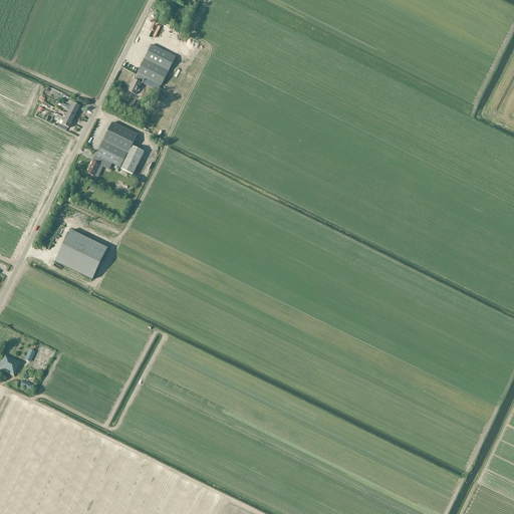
[(137,74),(139,74),(146,78),(162,86),(176,57),(152,45),(137,74)]
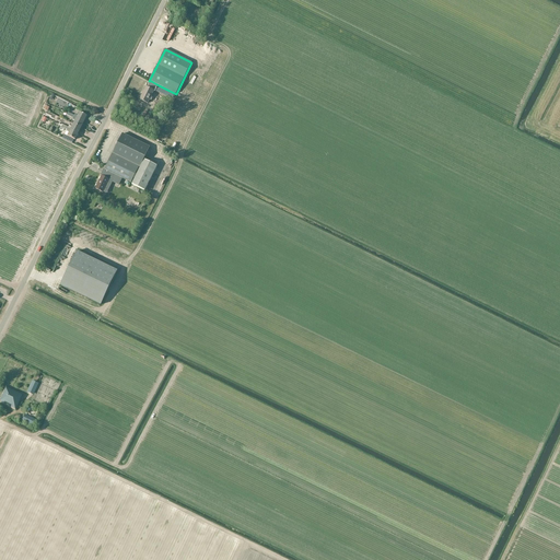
[(159,85),(151,81),(148,88),(147,86),(140,100),(148,104),(154,91),(155,92),(159,85)]
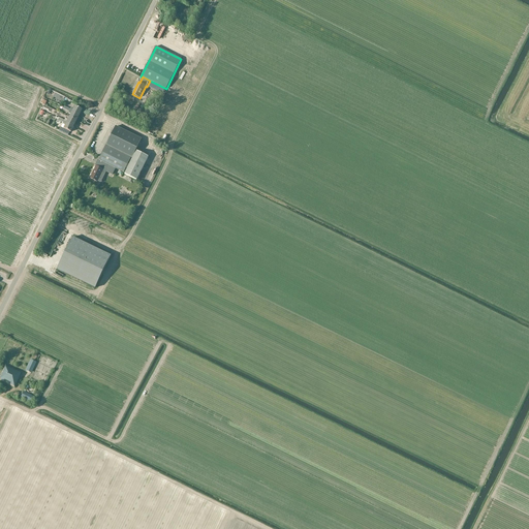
[(70,109),(70,110),(69,111),(79,116),(82,110),(74,105),(72,110),(70,109)]
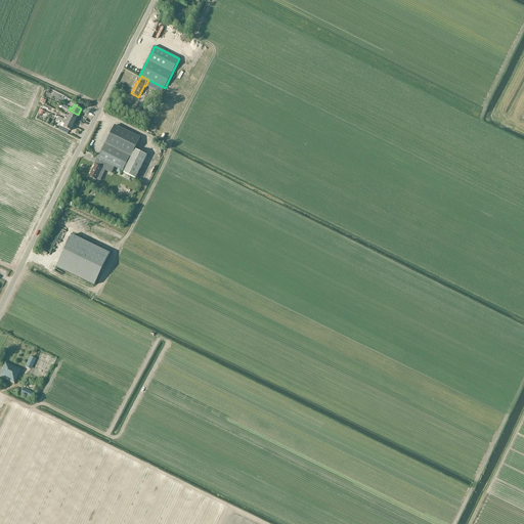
[(70,108),(67,106),(66,110),(68,111),(68,112),(70,114),(68,116),(76,120),(78,115),(69,110),(70,108)]
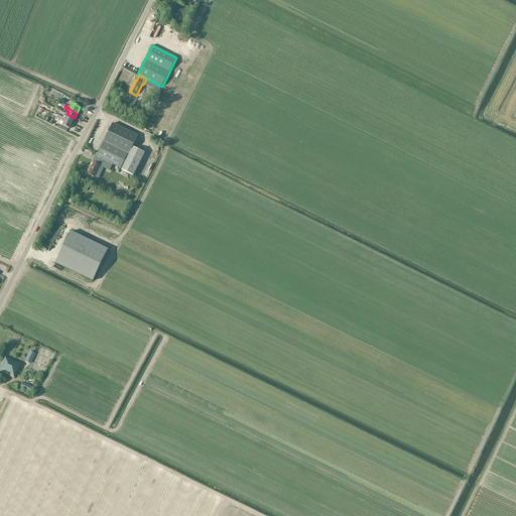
[(63,116),(62,117),(61,119),(72,123),(75,118),(67,114),(66,117),(63,116)]
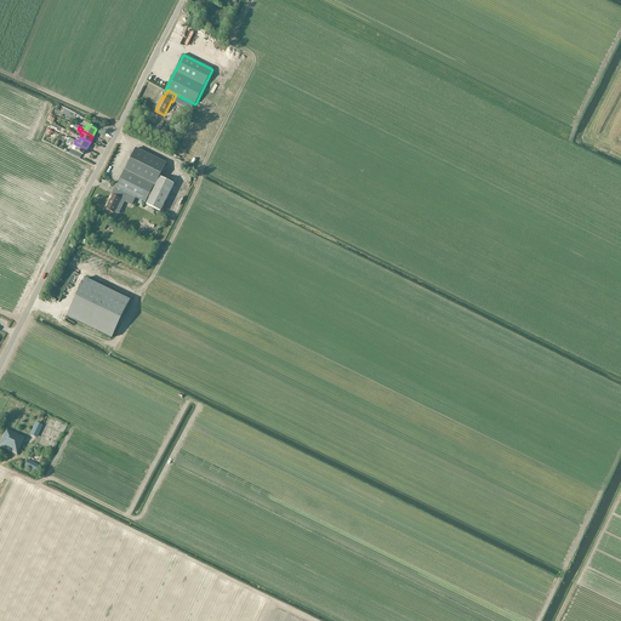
[(75,141),(72,140),(70,142),(74,144),(73,146),(77,147),(74,151),(83,155),(86,148),(74,143),(75,141)]
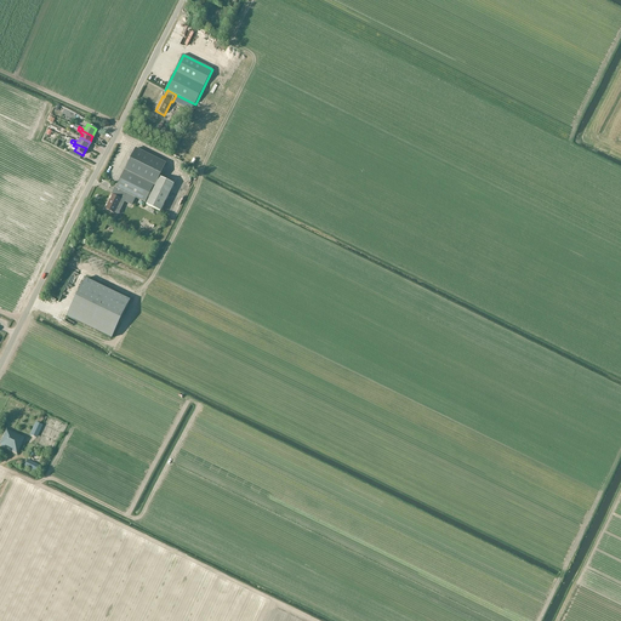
[(160,211),(175,184),(160,177),(166,164),(136,148),(125,171),(114,192),(117,193),(114,195),(113,195),(106,209),(114,214),(121,200),(131,205),(135,198),(146,203),(154,186),(155,186),(147,204),(160,211)]
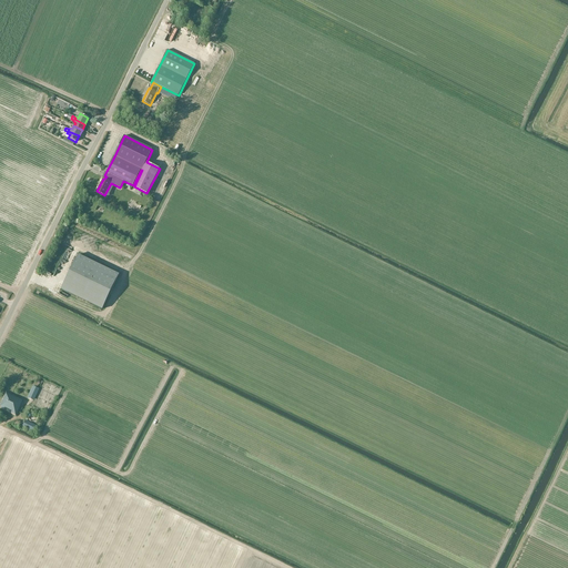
[(68,277),(61,290),(102,310),(119,274),(79,254),(68,277)]
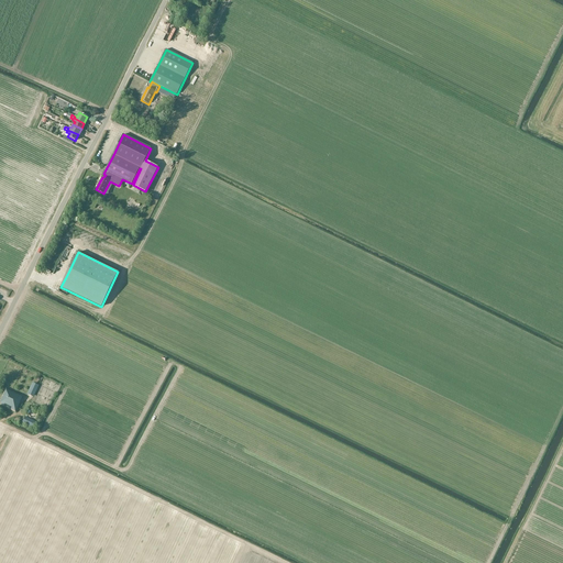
[(22,397),(6,389),(0,400),(0,405),(15,412),(21,401),(20,401),(22,397)]
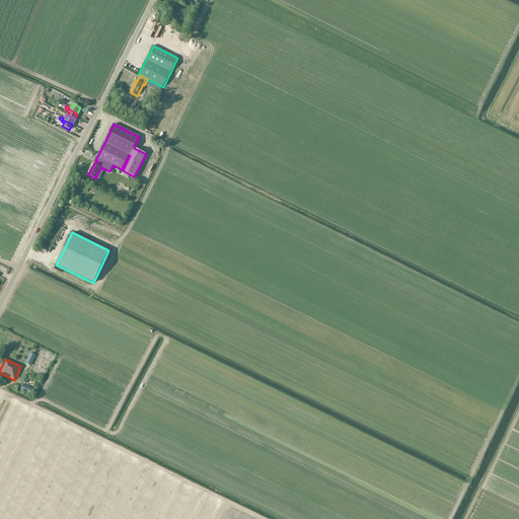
[(20,390),(29,394),(32,389),(23,384),(21,388),(20,390)]
